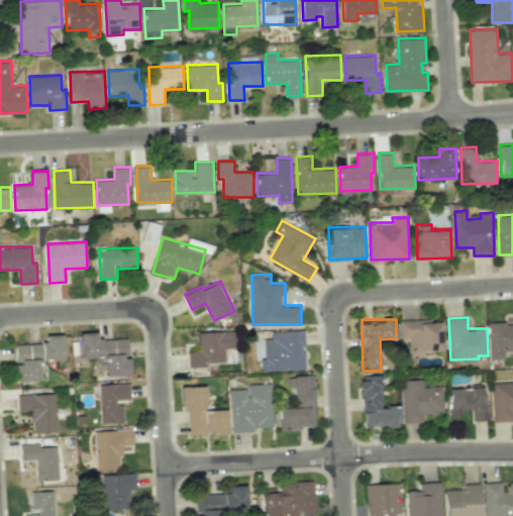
[(443,349),(442,319),(402,320),(402,338),(410,338),(411,354),(424,354),(424,349),(443,349)]
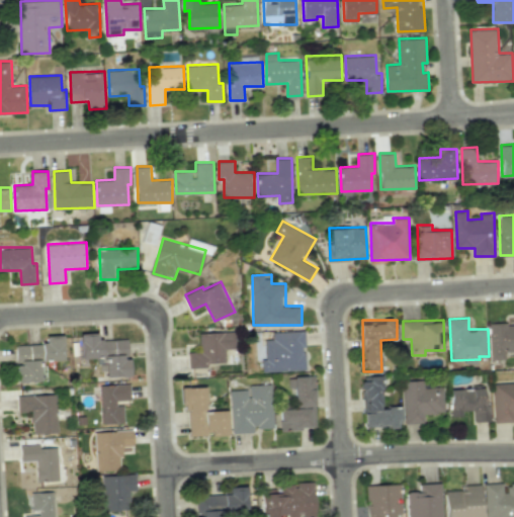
[(513,322),(491,323),(492,352),(513,351),(513,322)]
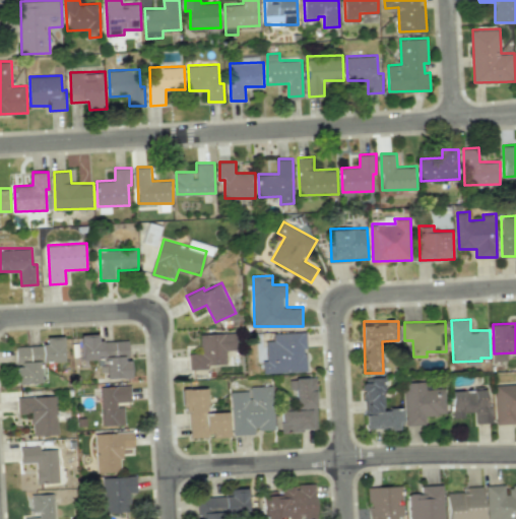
[(308,372),(307,331),(275,332),(275,340),(266,340),(267,373),(308,372)]
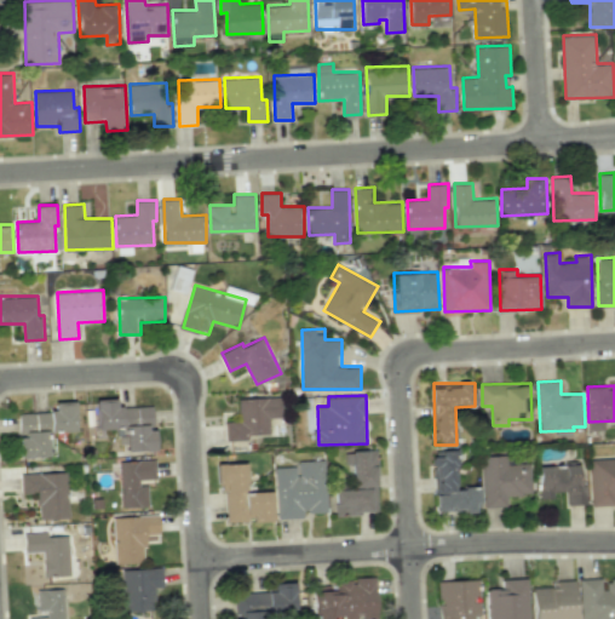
[(228,422),(229,440),(249,439),(249,434),(272,434),(272,417),(283,417),(282,396),(241,397),(242,420),(228,422)]
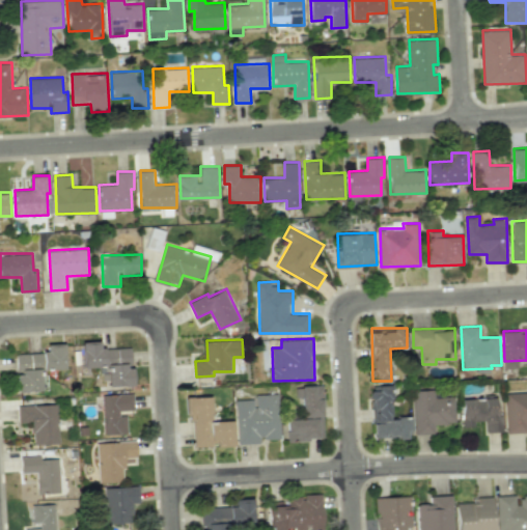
[(110,386),(135,385),(134,346),(102,347),(102,340),(84,341),(85,368),(94,367),(94,369),(109,368),(110,386)]
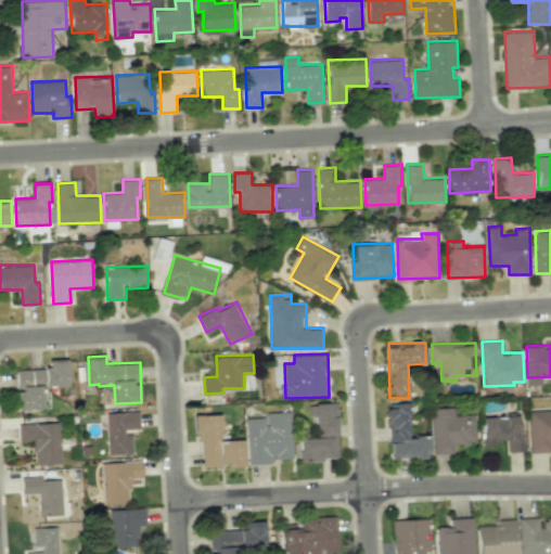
[(20,369),(20,408),(46,408),(46,386),(69,386),(69,359),(50,359),(50,369),(20,369)]
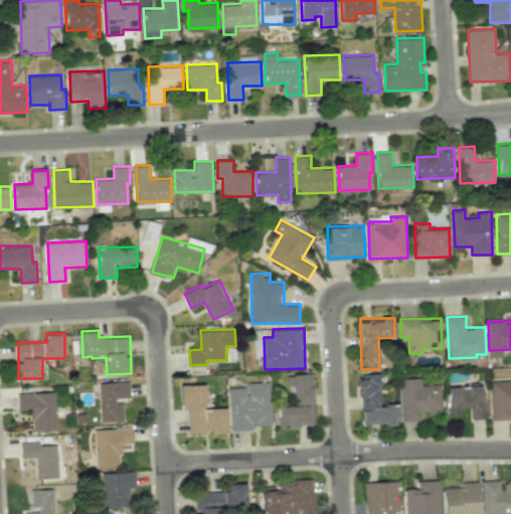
[(280,426),(311,425),(310,403),(316,403),(315,373),(289,373),(289,385),(295,384),(295,405),(280,405),(280,426)]
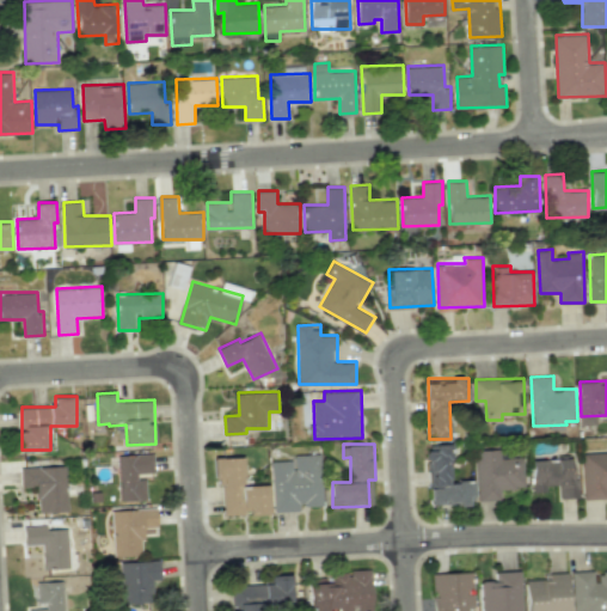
[(433,503),(471,503),(471,495),(476,495),(476,480),(453,480),(452,444),(431,444),(433,503)]
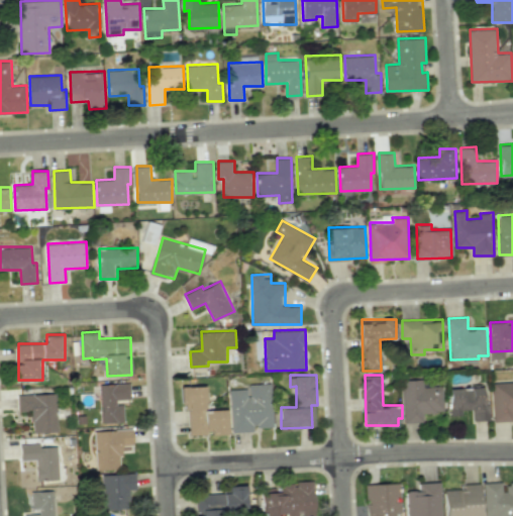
[(424,421),(424,412),(445,411),(444,385),(435,385),(435,379),(405,380),(406,421),(424,421)]
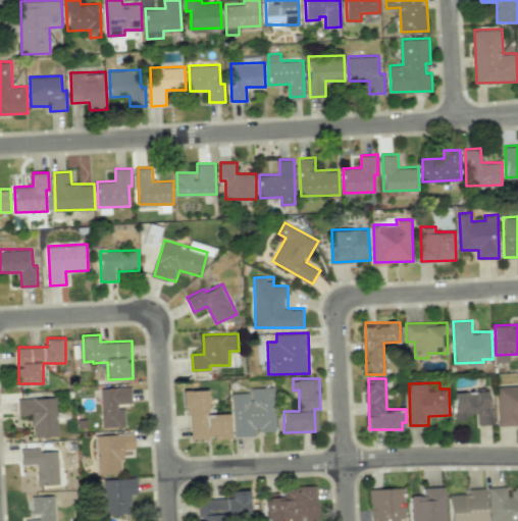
[(500,425),(517,424),(517,383),(499,385),(500,425)]
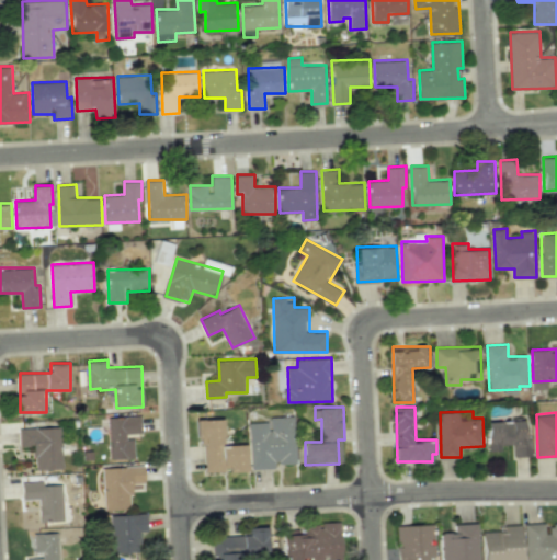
[(144,434),(144,415),(112,416),(113,458),(137,457),(136,434),(144,434)]
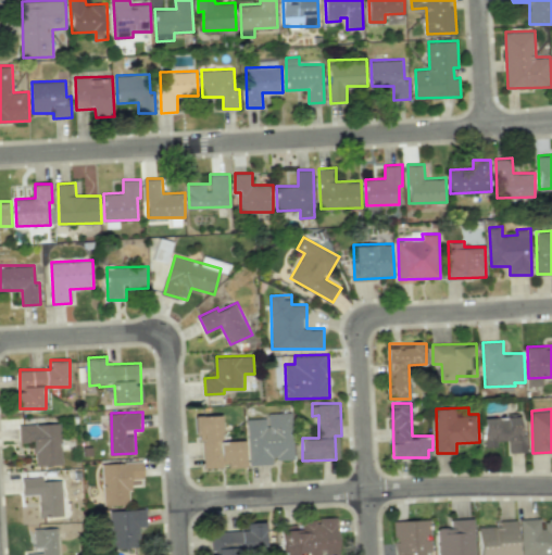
[(295,458),(293,412),(268,413),(268,417),(249,418),(251,464),(274,463),(274,459),(295,458)]
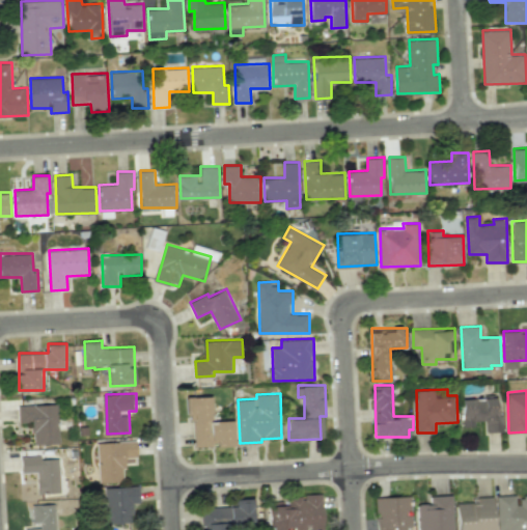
[(196,446),(218,445),(218,446),(236,446),(234,420),(214,420),(213,395),(187,396),(188,415),(195,414),(196,446)]
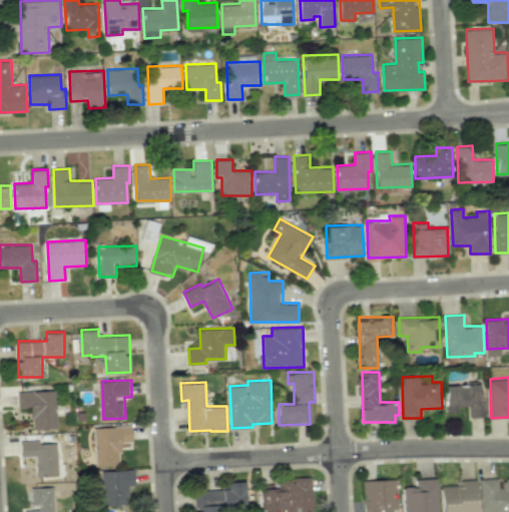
[(447,385),(448,412),(460,412),(460,406),(470,406),(471,417),(487,417),(486,404),(481,404),(480,383),(447,385)]
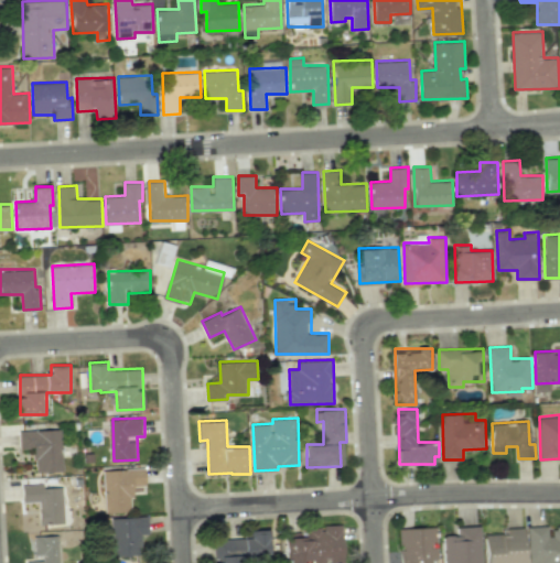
[(64,429),(21,430),(22,448),(36,447),(38,472),(65,471),(64,429)]
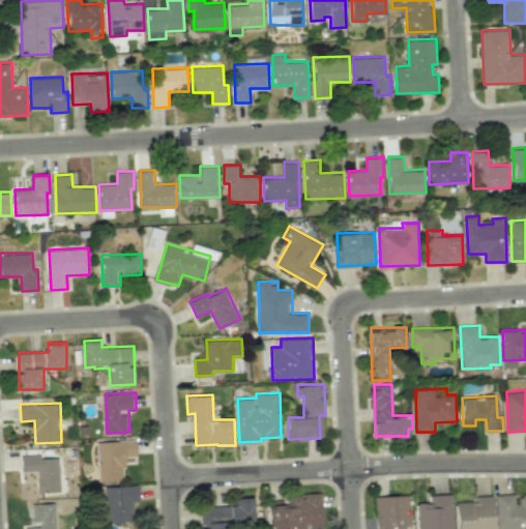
[(100,480),(126,479),(125,457),(139,456),(138,439),(99,441),(100,480)]
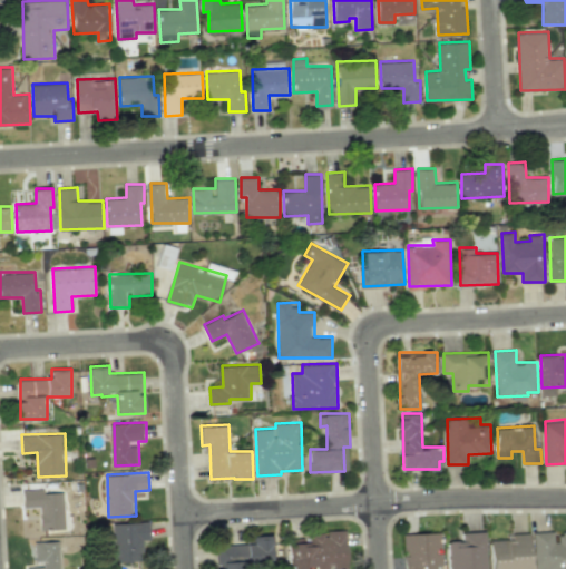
[(42,507),(42,529),(67,529),(66,491),(47,492),(46,489),(25,489),(26,507),(42,507)]
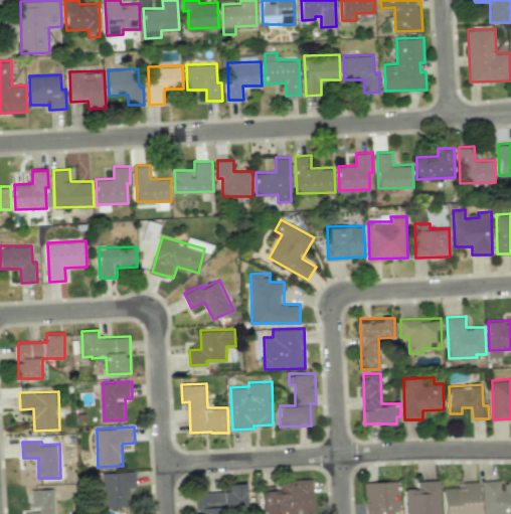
[(104,472),(105,507),(132,506),(131,487),(137,487),(137,471),(104,472)]
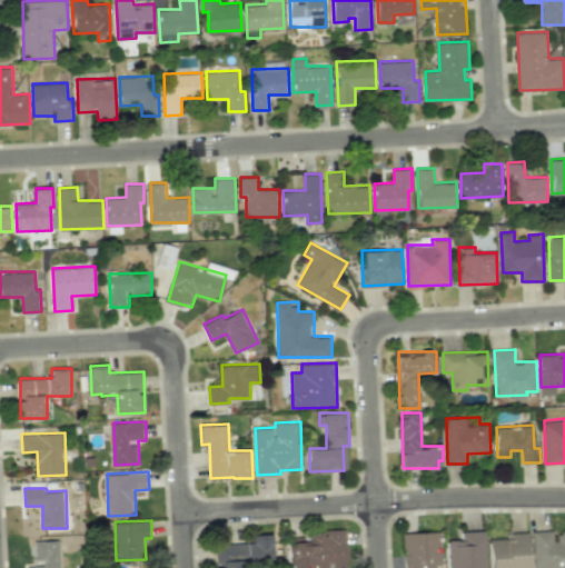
[(289,567),(306,567),(307,565),(315,565),(315,567),(347,567),(347,528),(328,528),(328,531),(309,531),(309,537),(289,537),(289,567)]
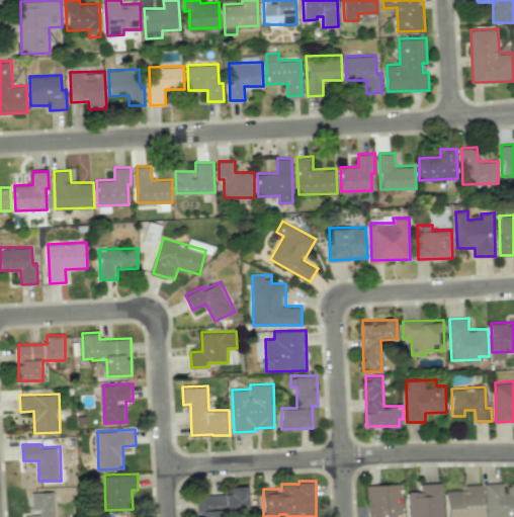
[(513,482),(507,483),(507,482),(487,483),(488,516),(496,516),(495,516),(513,516),(513,482)]
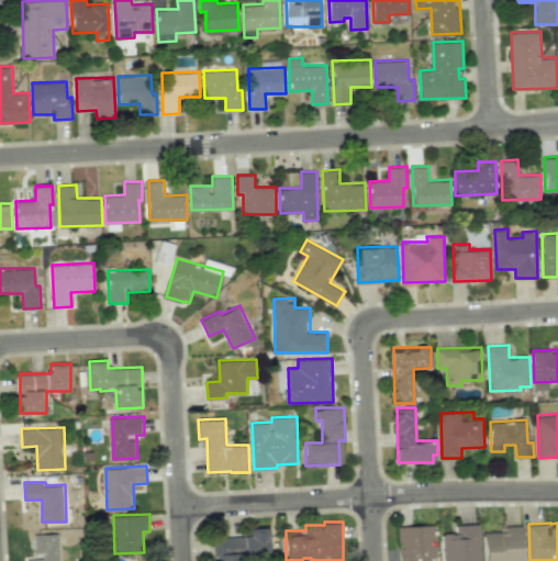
[(400,526),(401,560),(438,560),(438,541),(437,541),(437,524),(400,526)]
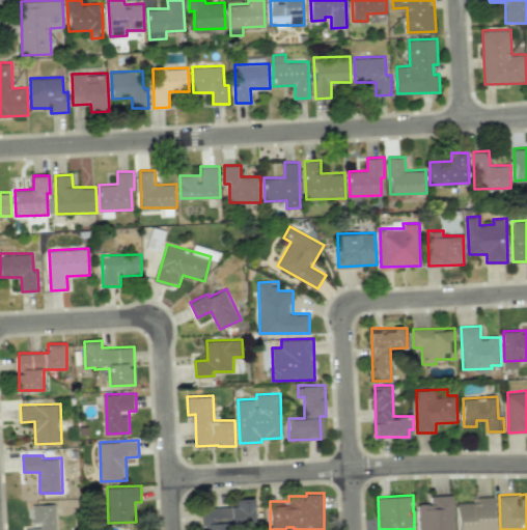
[(418,503),(419,529),(453,529),(453,495),(432,495),(432,503),(418,503)]
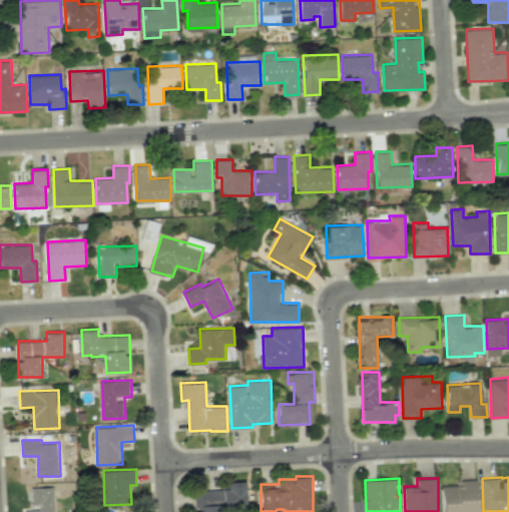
[(443,485),(443,511),(479,511),(478,478),(463,479),(463,484),(443,485)]
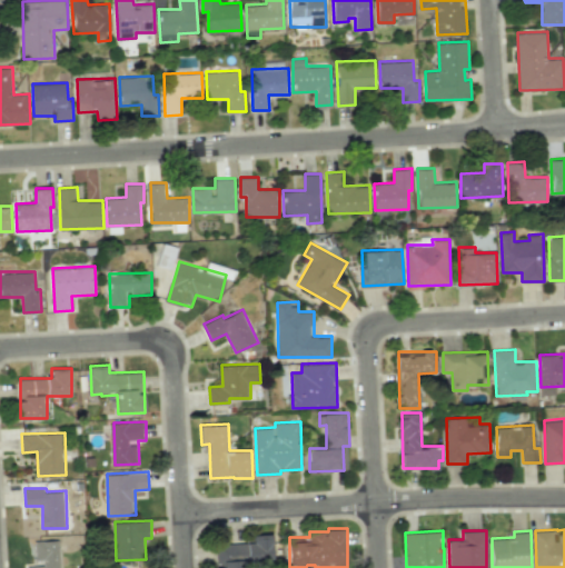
[(218,567),(246,567),(246,564),(274,562),(273,534),(254,534),(254,541),(218,542),(218,567)]
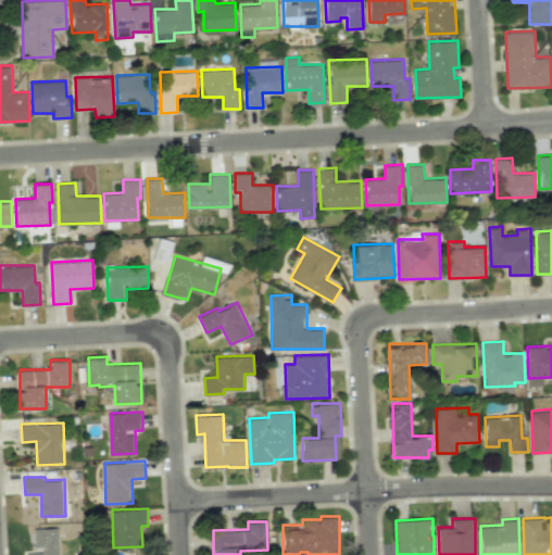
[(36,528),(36,551),(29,551),(28,554),(60,554),(60,527),(36,528)]
